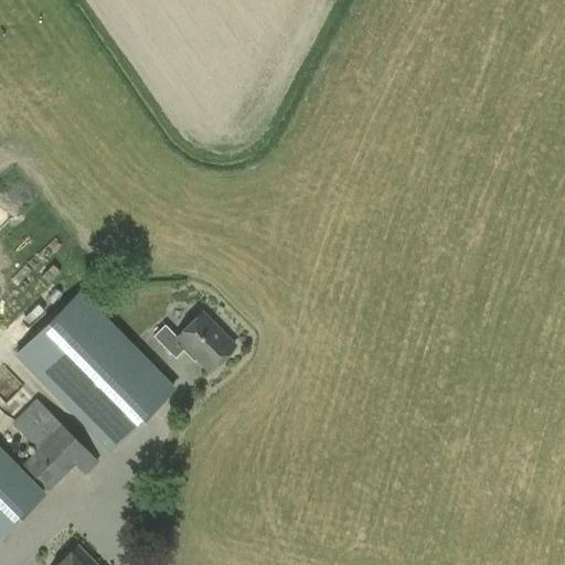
[(78,289),(14,353),(109,450),(174,386),(78,289)]
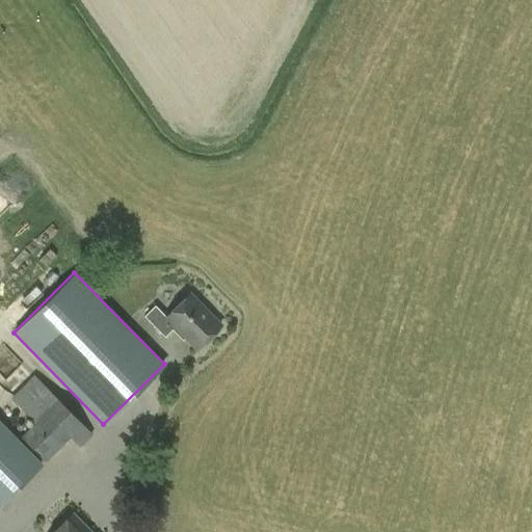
[(189,291),(164,315),(155,306),(143,316),(164,337),(171,328),(182,340),(184,339),(195,351),(222,324),(189,291)]
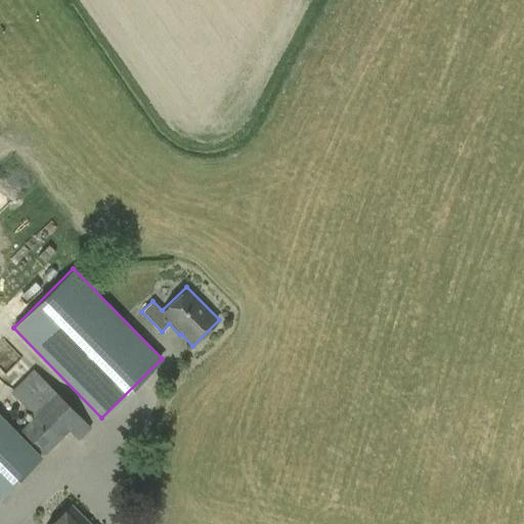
[(33,368),(8,392),(33,417),(19,430),(44,453),(69,430),(78,440),(91,427),(33,368)]
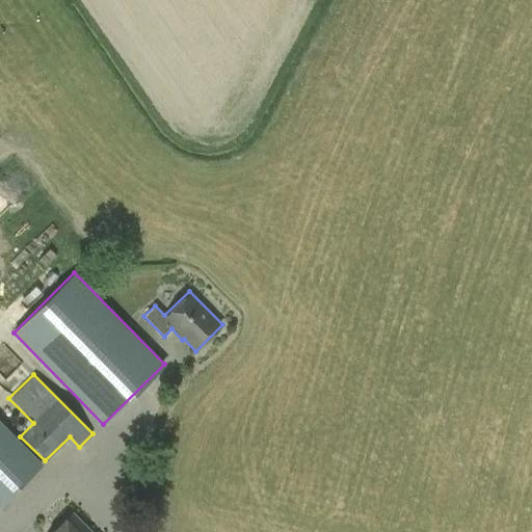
[(0,500),(40,461),(0,422),(0,500)]
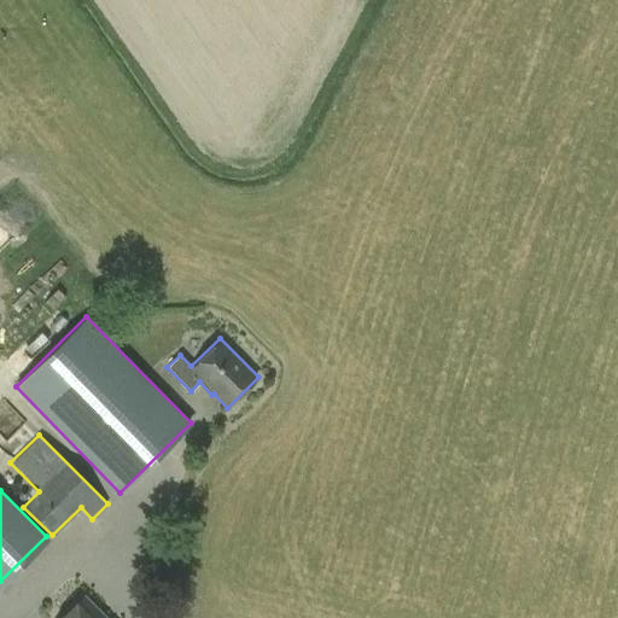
[(105,617),(83,596),(60,617),(105,617)]
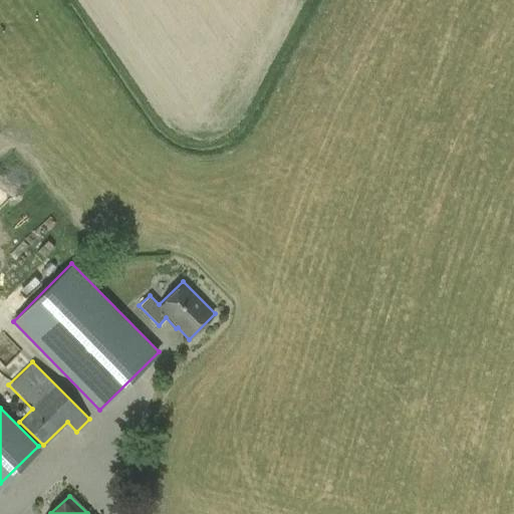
All buildings are outlined.
